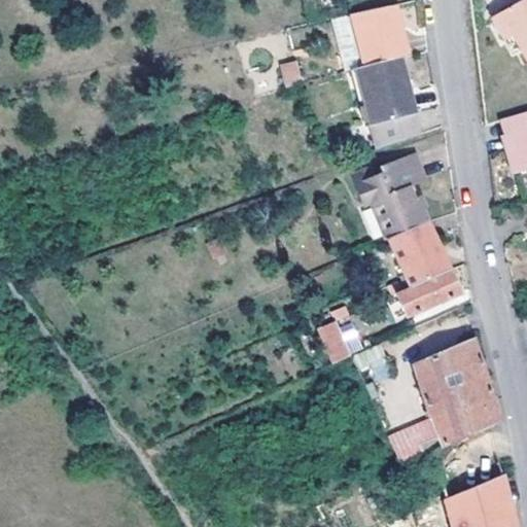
[(526,0),(518,0),(490,19),(504,40),(511,37),(526,63),(526,0)]
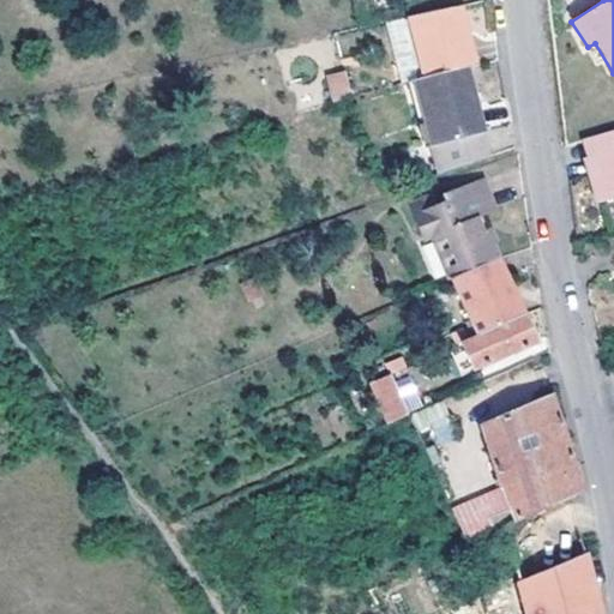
[(473,65),(457,6),(407,18),(422,80),(463,68),(473,65)]
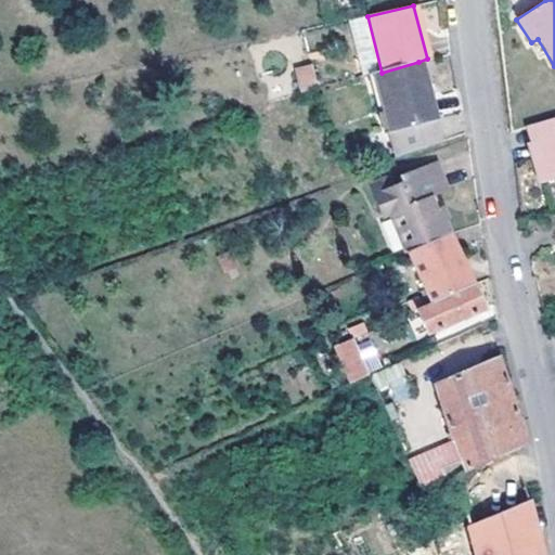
[(359,51),(373,48),(364,16),(350,21),(359,51)]
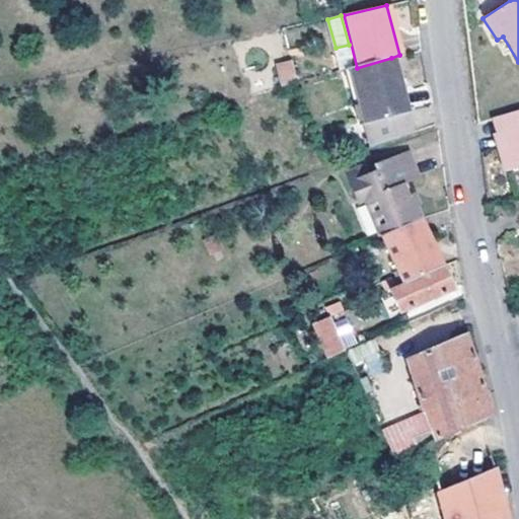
[(406,115),(391,58),(357,68),(347,70),(369,145),(408,132),(403,116),(406,115)]
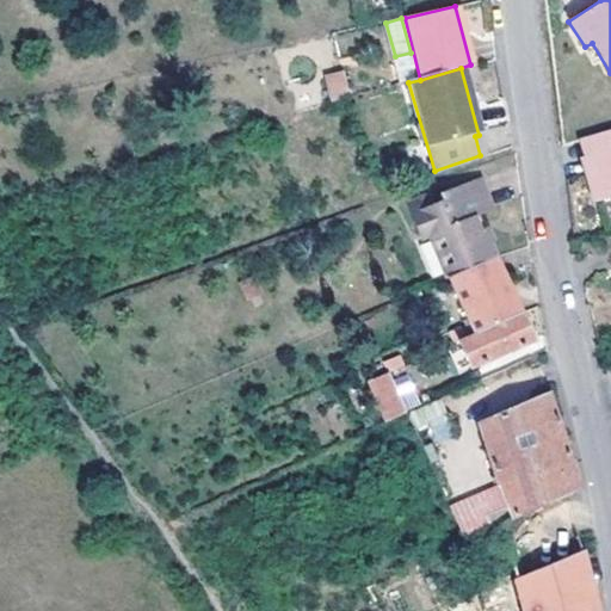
[(325,73),(328,97),(350,94),(345,69),(325,73)]
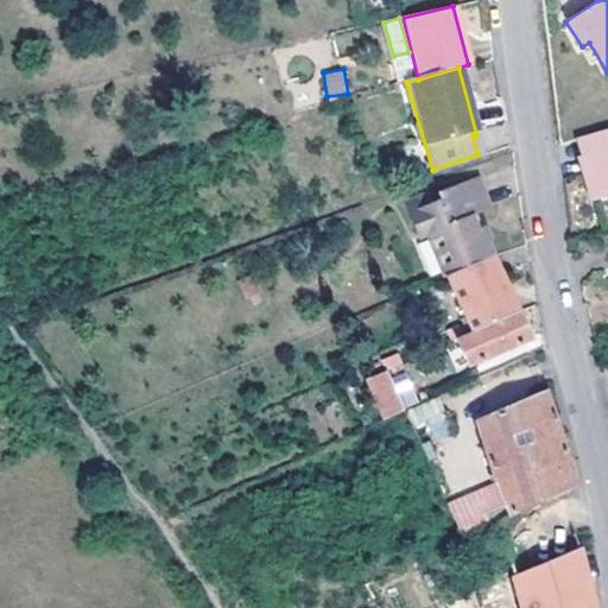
[(607,191),(607,128),(586,135),(591,156),(578,160),(588,198),(607,191)]
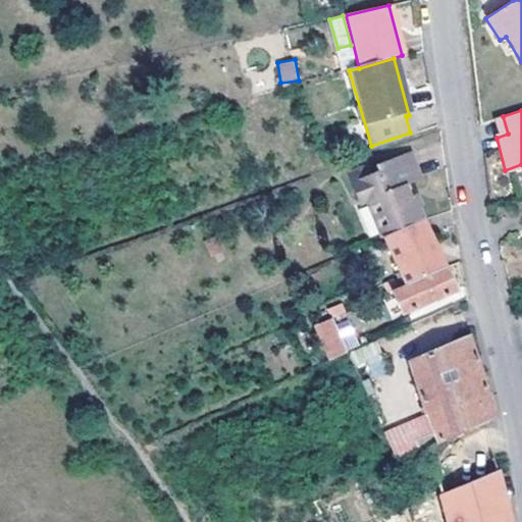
[(382,236),(423,218),(412,193),(408,195),(404,185),(419,177),(407,149),(372,162),(376,171),(369,174),(365,166),(347,173),(358,202),(368,199),(382,236)]
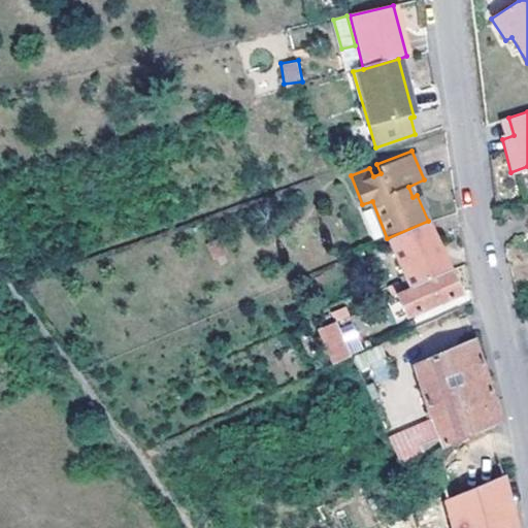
[(388,241),(406,289),(447,270),(428,221),(387,238),(388,241)]
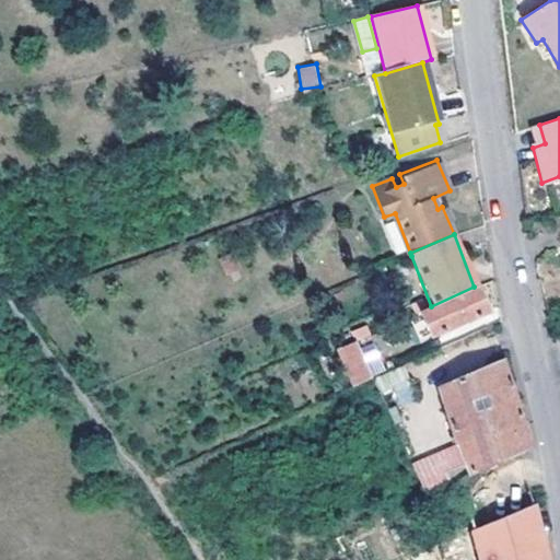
[(236,255),(220,260),(226,276),(242,270),(236,255)]
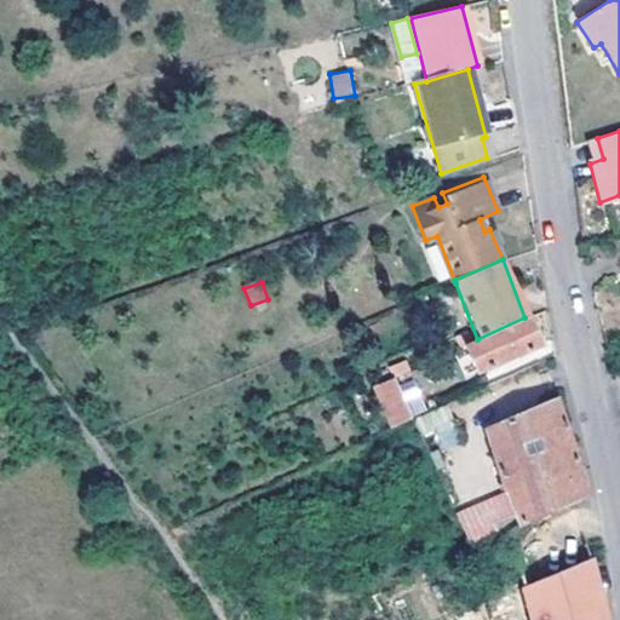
[(477,339),(465,344),(477,372),(537,345),(524,317),(477,339)]
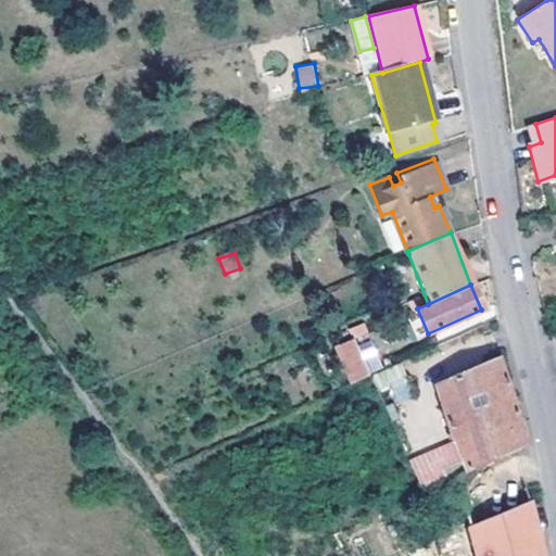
[(364,323),(351,328),(369,374),(382,368),(364,323)]
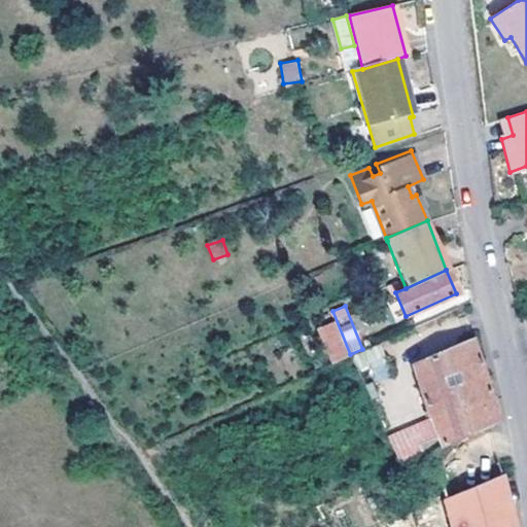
[(316,327),(329,363),(348,356),(335,320),(316,327)]
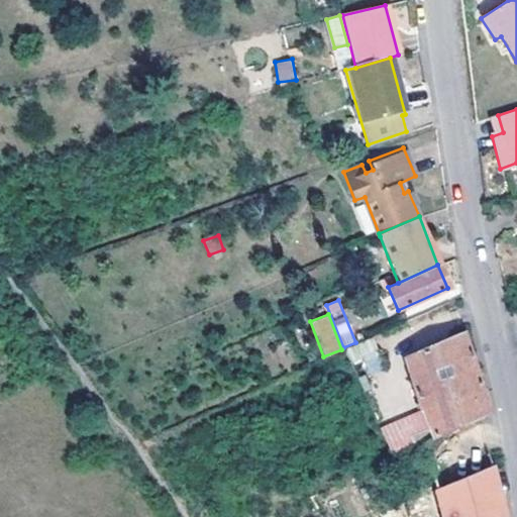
[(374,430),(388,461),(420,446),(480,418),(487,415),(461,334),(404,358),(421,412),(374,430)]
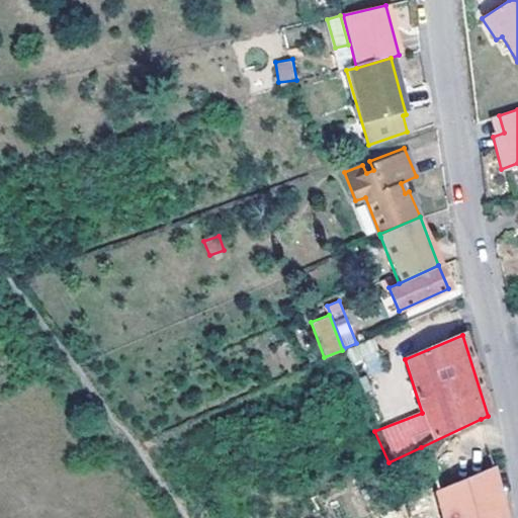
[(370,338),(343,350),(349,365),(377,353),(370,338)]
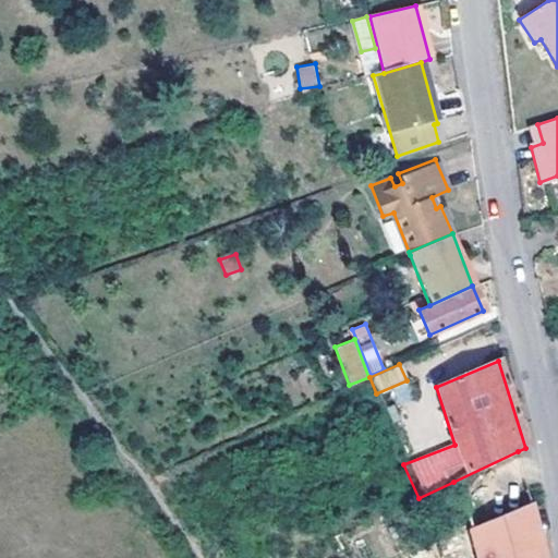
[(518,451),(453,482),(466,530),(472,547),(474,557),(543,557),(543,556),(538,538),(524,483),(518,451)]
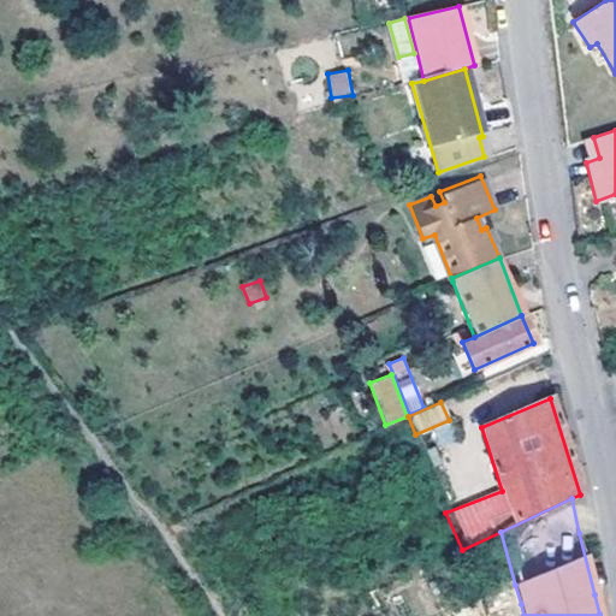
All buildings are outlined.
